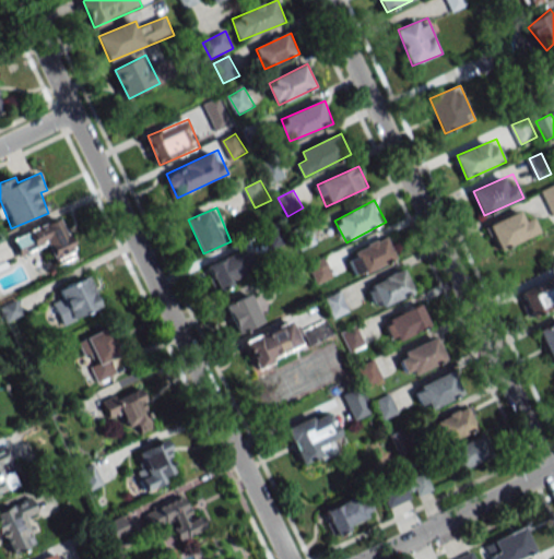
[(503,251),(539,232),(527,207),(491,227),(503,251)]
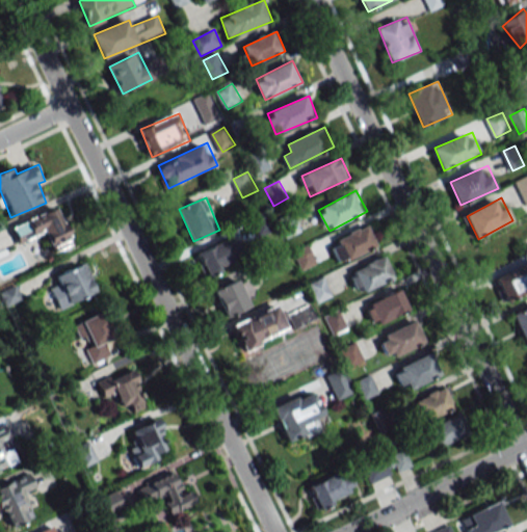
[(60,208),(15,227),(22,244),(49,234),(56,251),(75,244),(60,208)]
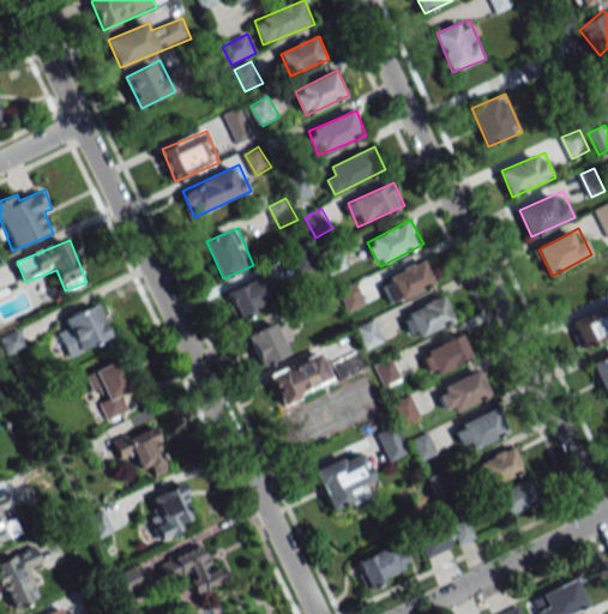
[(384,280),(395,304),(437,284),(426,260),(384,280)]
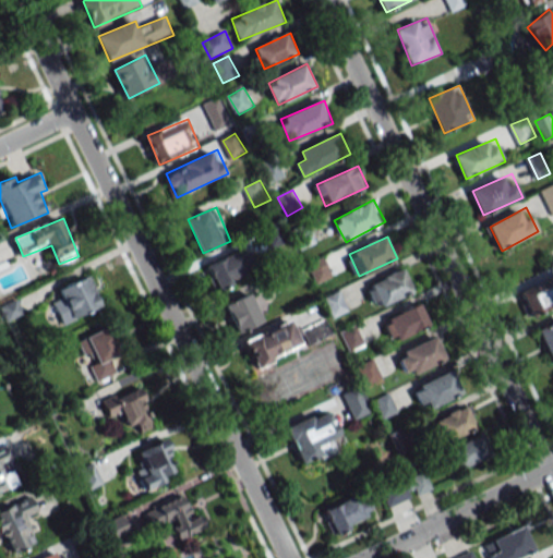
[(208,265),(219,290),(254,276),(243,251),(208,265)]
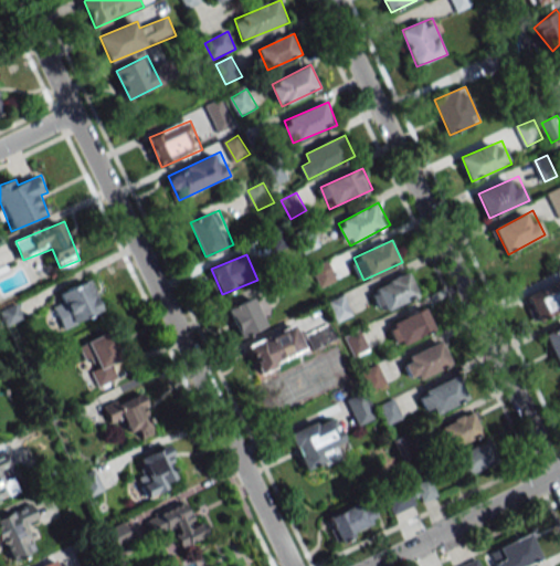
[(421,296),(412,273),(373,290),(383,312),(421,296)]
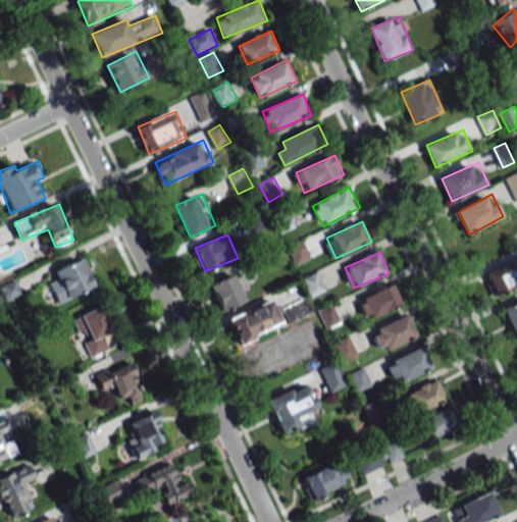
[(88,259),(57,269),(61,281),(55,283),(61,301),(98,289),(88,259)]
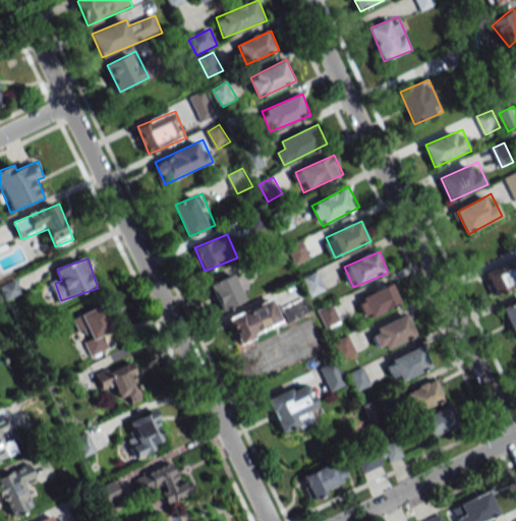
[(515,258),(488,273),(499,296),(515,287),(515,258)]
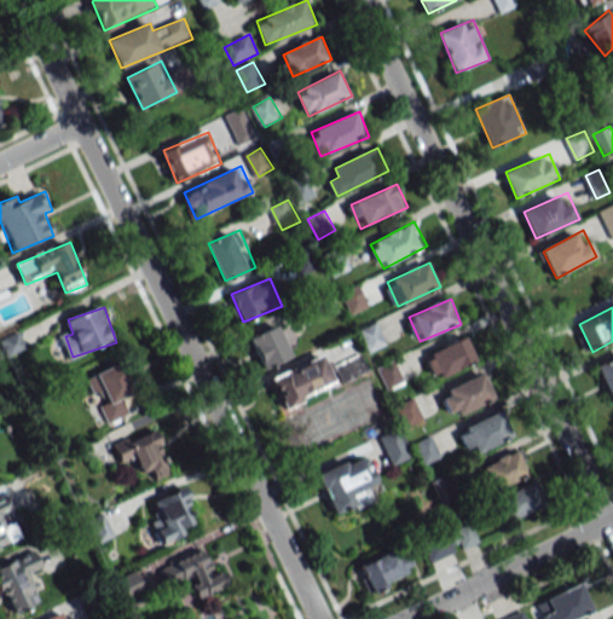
[(252,339),(266,370),(294,358),(279,325),(252,339)]
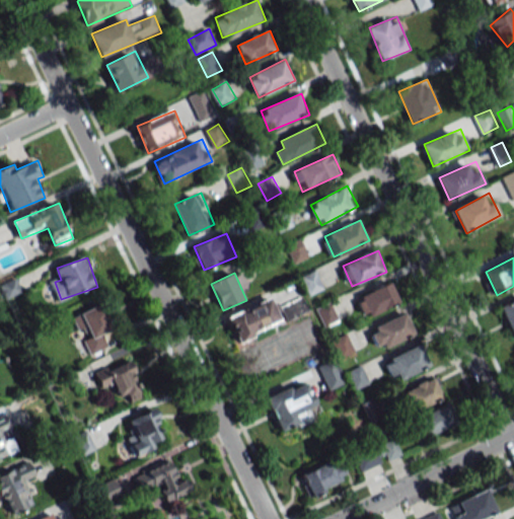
[(401,301),(391,282),(358,299),(368,319),(401,301)]
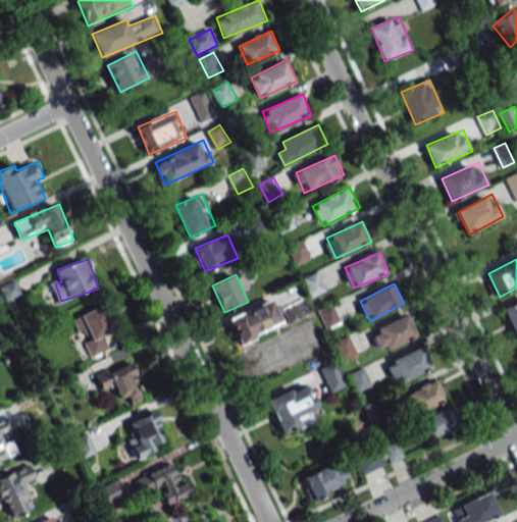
[(273,330),(263,306),(231,318),(241,343),(273,330)]
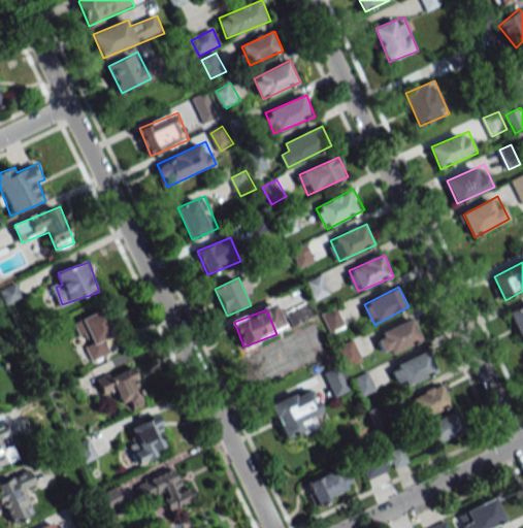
[(94,361),(112,354),(107,339),(117,335),(106,310),(77,322),(85,340),(86,340),(94,361)]
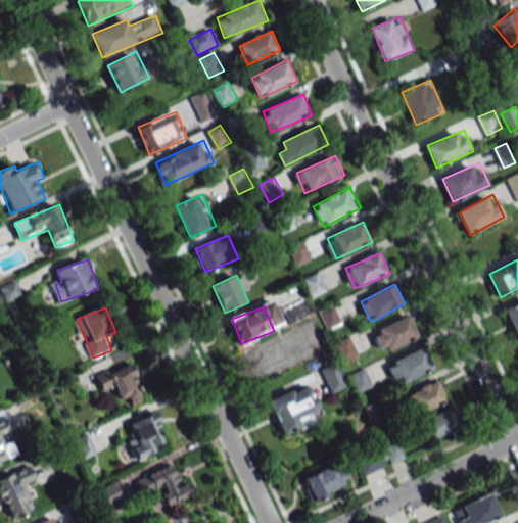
[(374,332),(383,353),(420,337),(410,316),(374,332)]
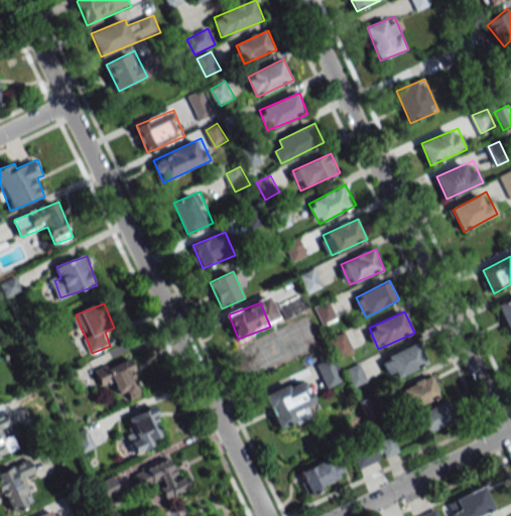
[(384,359),(393,380),(431,363),(422,342),(384,359)]
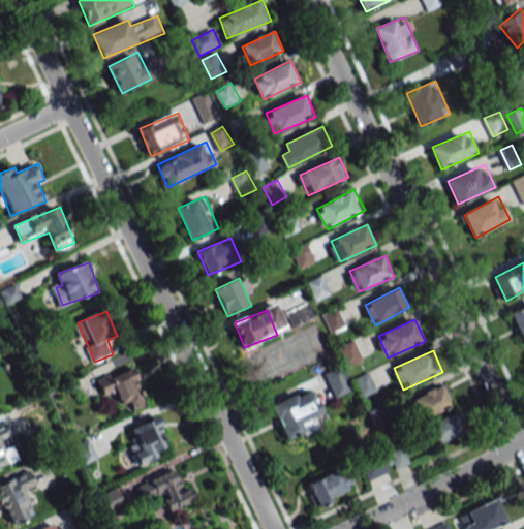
[(338,398),(355,391),(343,366),(327,374),(338,398)]
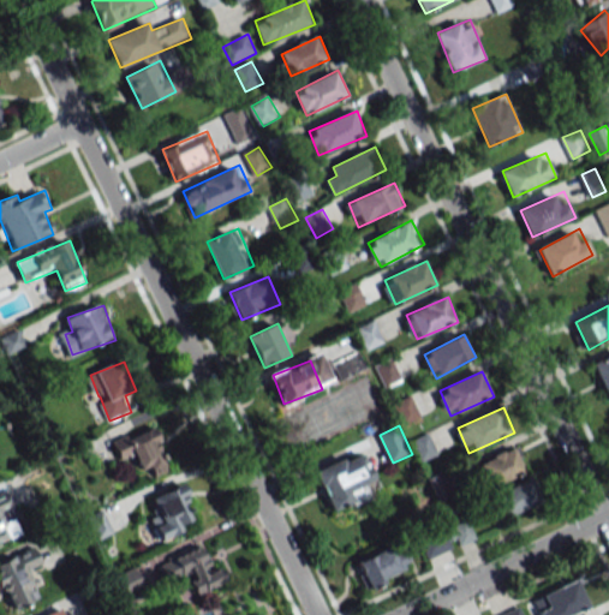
[(117,440),(121,460),(138,455),(143,470),(154,467),(156,477),(173,472),(160,428),(117,440)]
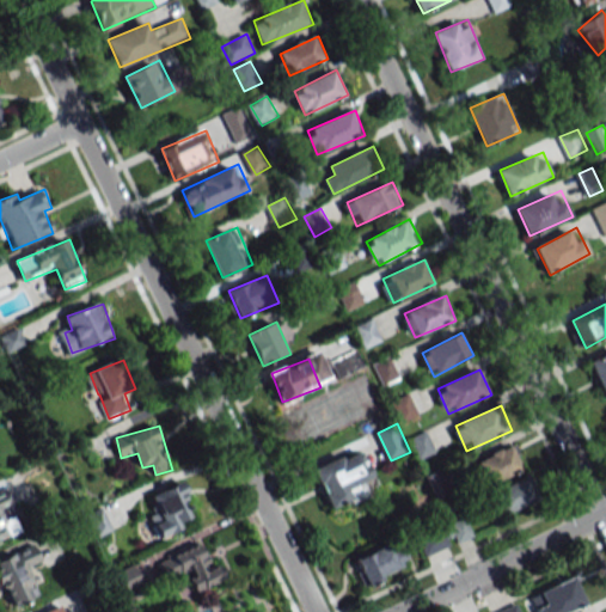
[(411,440),(421,460),(439,452),(429,432),(411,440)]
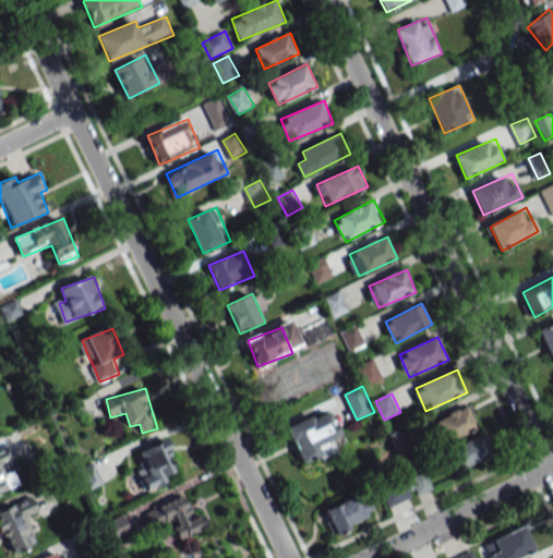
[(434,422),(444,443),(478,428),(469,408),(434,422)]
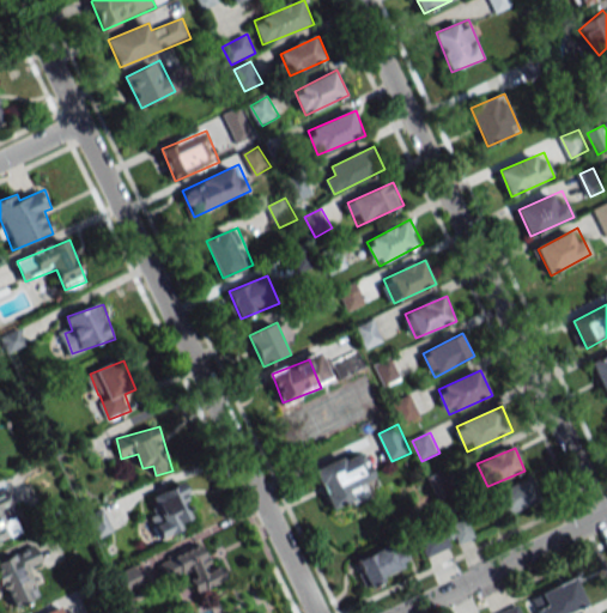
[(316,469),(334,511),(380,491),(362,450),(316,469)]
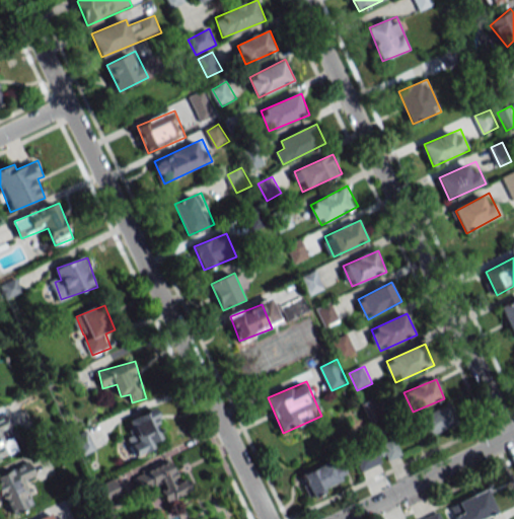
[(415,419),(422,438),(456,425),(449,406),(415,419)]
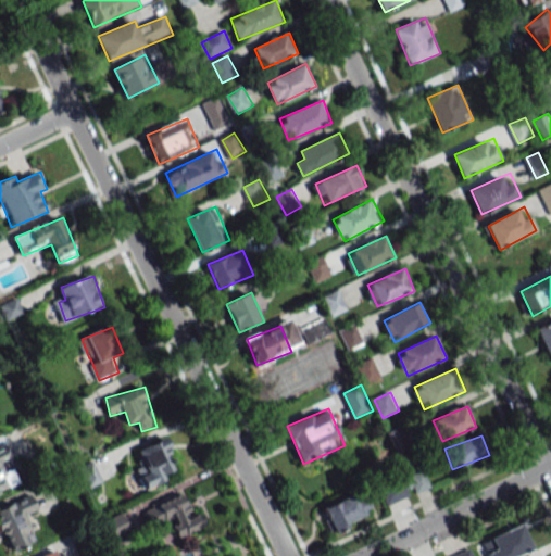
[(139,468),(148,488),(183,472),(167,438),(140,450),(147,464),(139,468)]
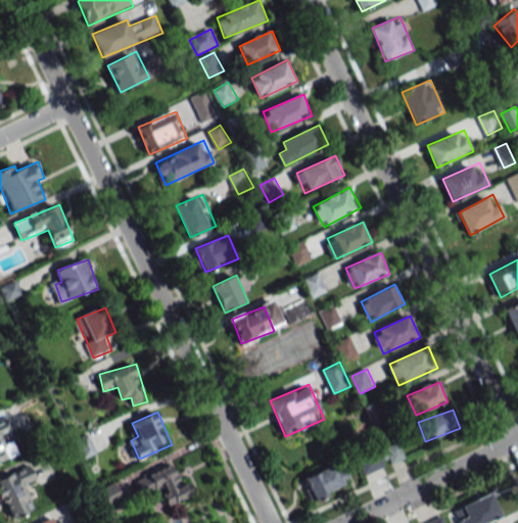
[(0,421),(0,462),(21,453),(15,439),(8,443),(4,435),(12,431),(7,418),(0,421)]
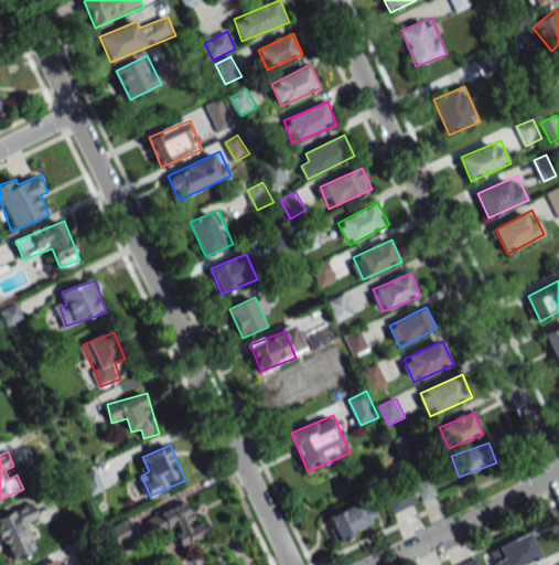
[(85,475),(92,494),(105,490),(99,470),(85,475)]
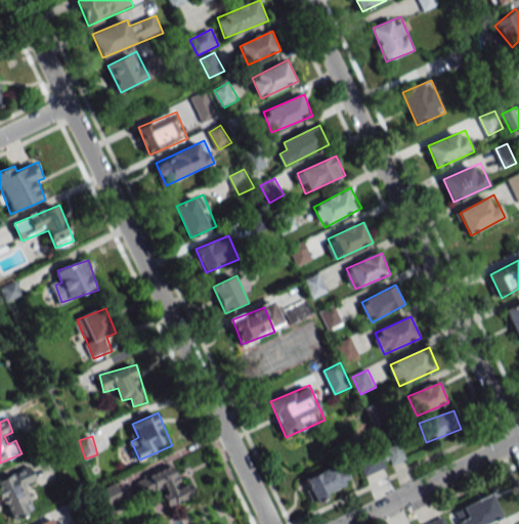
[(387,448),(393,466),(409,460),(403,443),(387,448)]
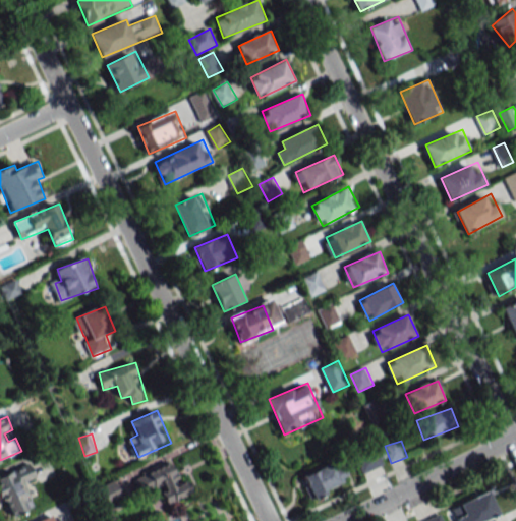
[(365,474),(387,465),(379,449),(358,459),(365,474)]
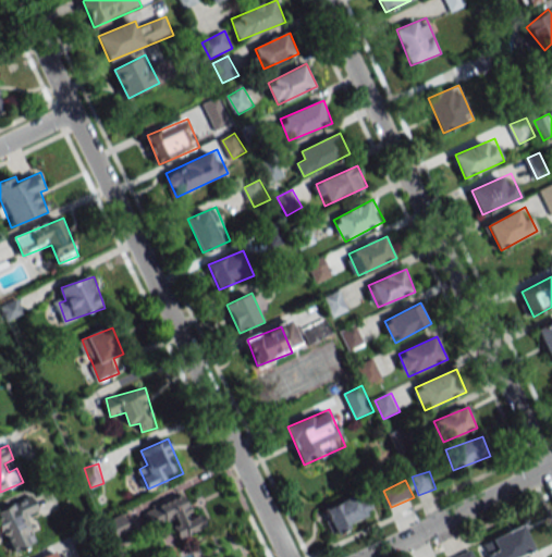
[(326,511),(338,533),(377,514),(365,491),(326,511)]
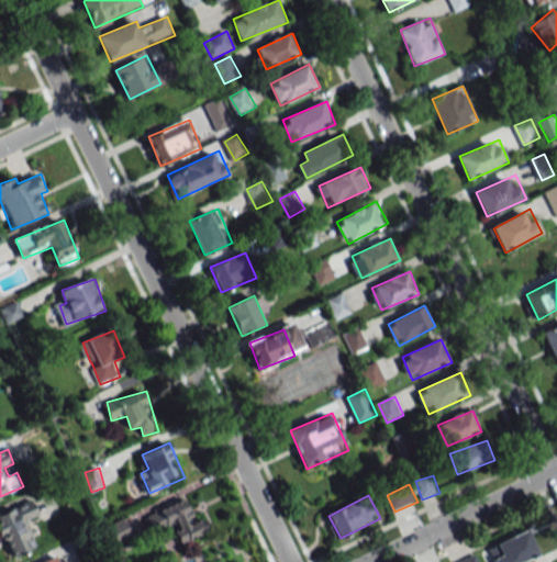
[(190,497),(149,515),(156,532),(175,525),(184,544),(205,535),(190,497)]
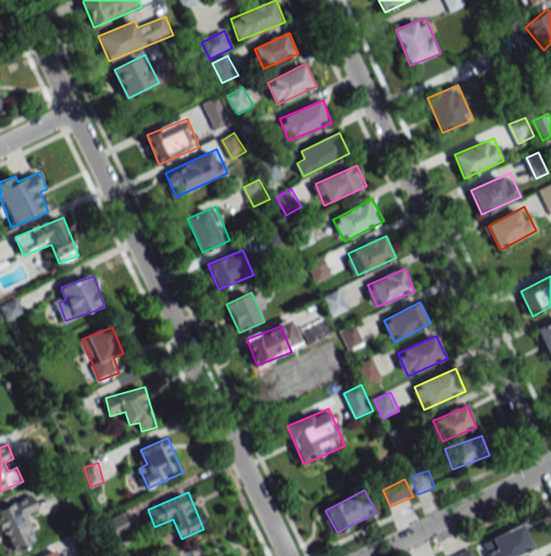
[(28,518),(41,512),(33,495),(0,509),(0,522),(13,552),(38,540),(28,518)]
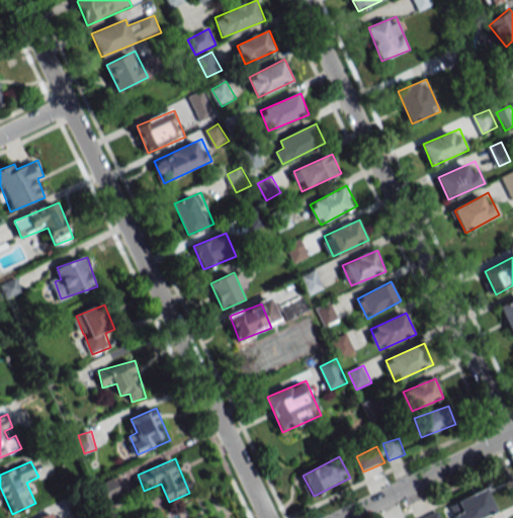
[(456,517),(485,517),(499,512),(489,488),(450,505),(456,517)]
